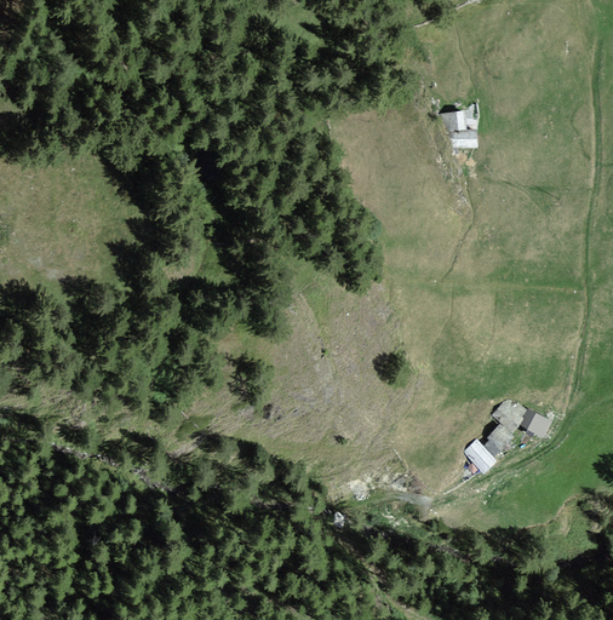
[(456,110),(457,147),(487,145),(486,127),(475,128),(474,109),(456,110)]
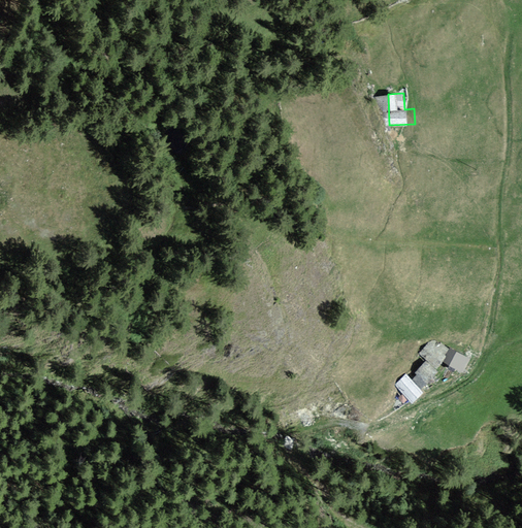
[(433,339),(421,356),(435,367),(449,352),(433,339)]
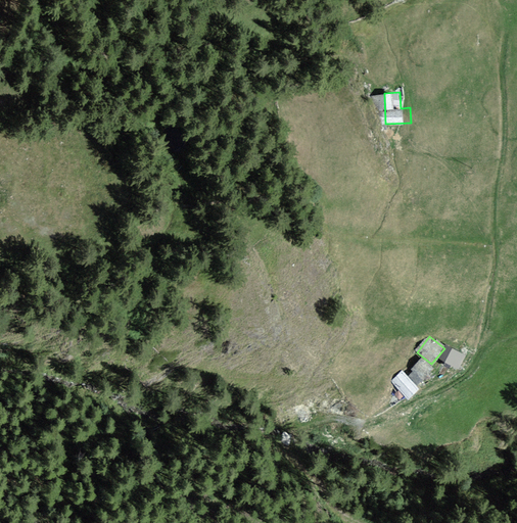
[(447,345),(439,360),(459,369),(466,355),(447,345)]
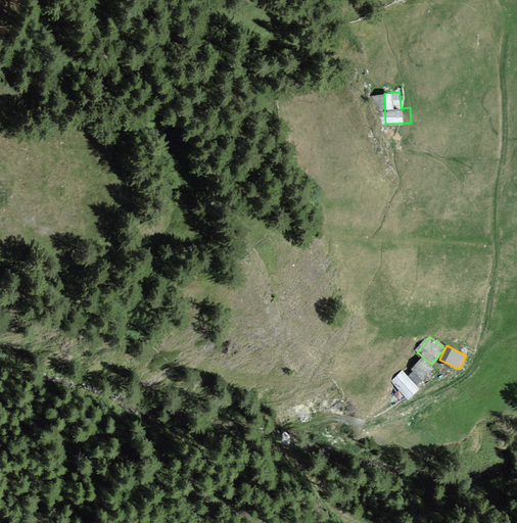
[(408,375),(417,383),(430,368),(420,360),(408,375)]
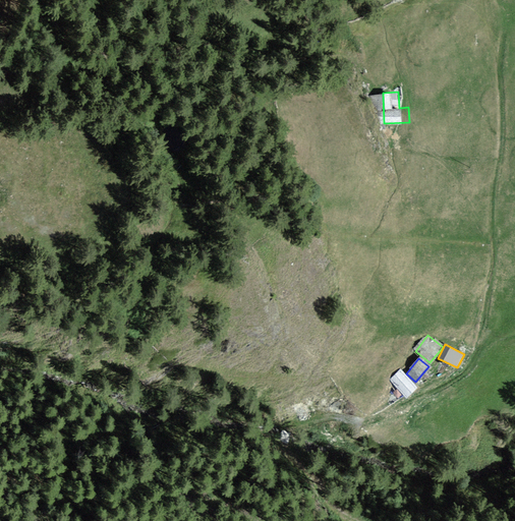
[(403,371),(391,381),(404,398),(416,389),(403,371)]
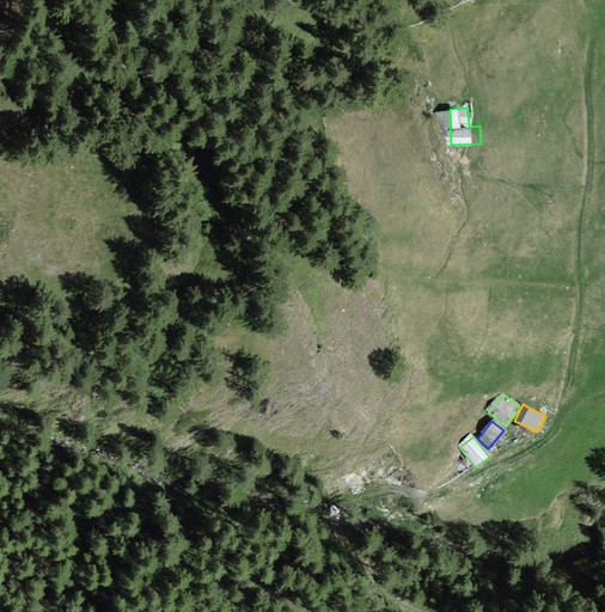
All buildings are outlined.
